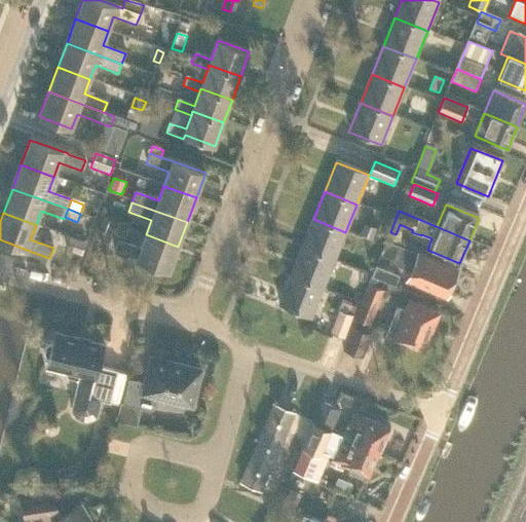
[(105,232),(109,221),(101,218),(97,229),(105,232)]
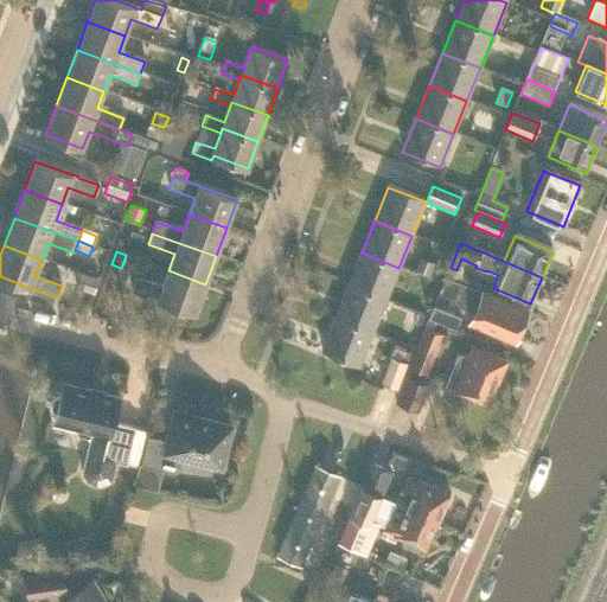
[(362,253),(347,286),(385,301),(398,268),(362,253)]
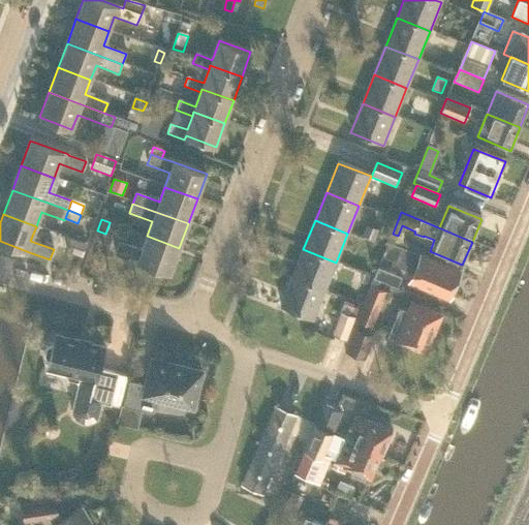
[(366,226),(362,238),(375,243),(379,232),(366,226)]
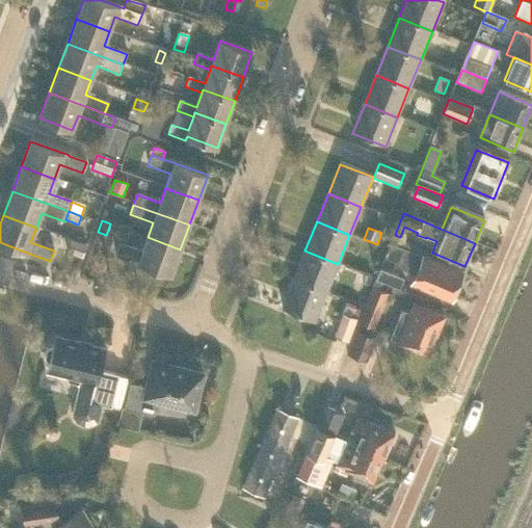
[(120,243),(115,254),(133,260),(133,261),(171,274),(180,249),(148,237),(142,252),(120,243)]
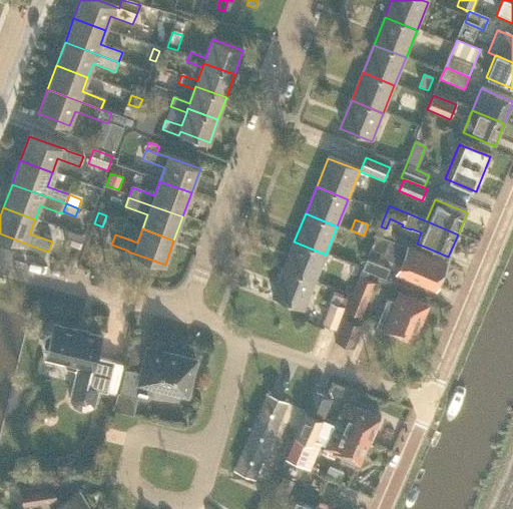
[(73,234),(69,246),(79,249),(83,238),(73,234)]
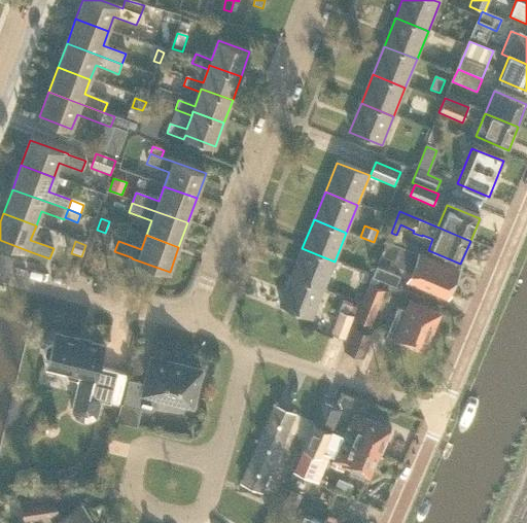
[(392,259),(390,265),(412,273),(408,282),(446,299),(457,272),(419,255),(387,244),(383,256),(392,259)]
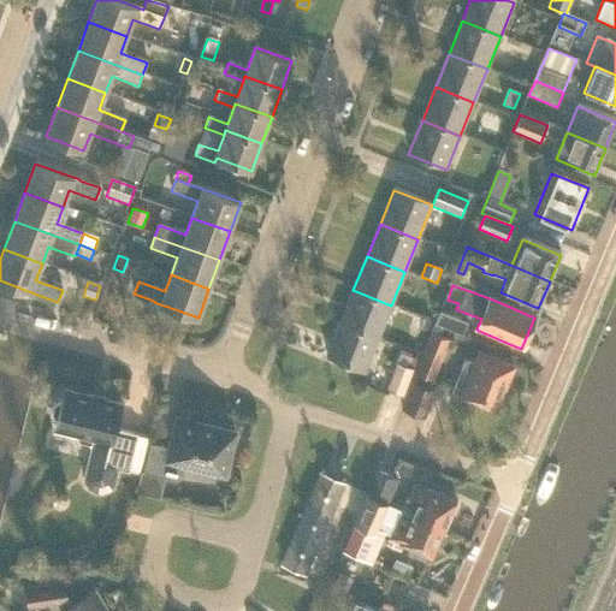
[(391,306),(353,290),(339,324),(378,338),(391,306)]
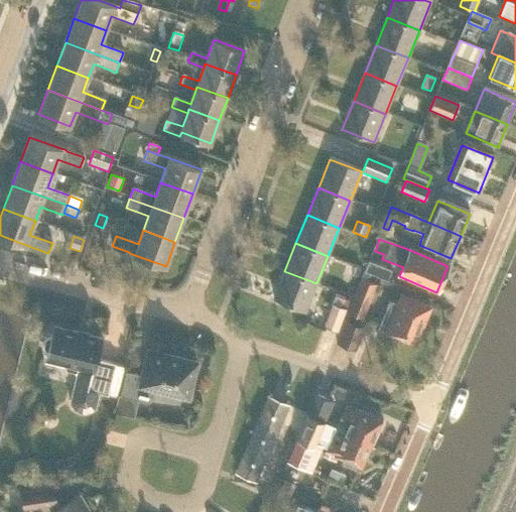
[(387,282),(391,271),(369,262),(365,273),(387,282)]
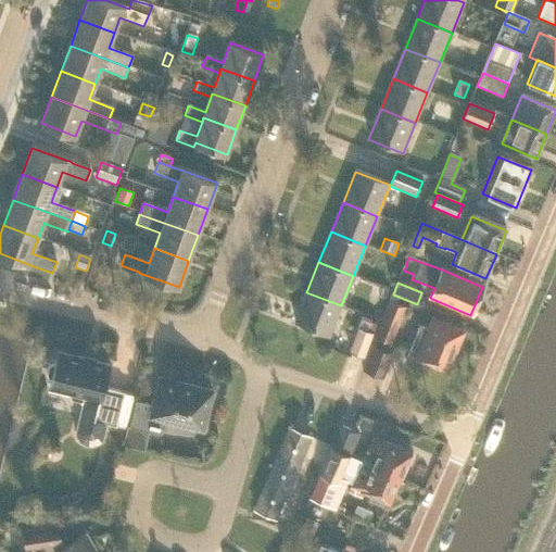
[(294,323),(328,336),(341,305),(306,292),(294,323)]
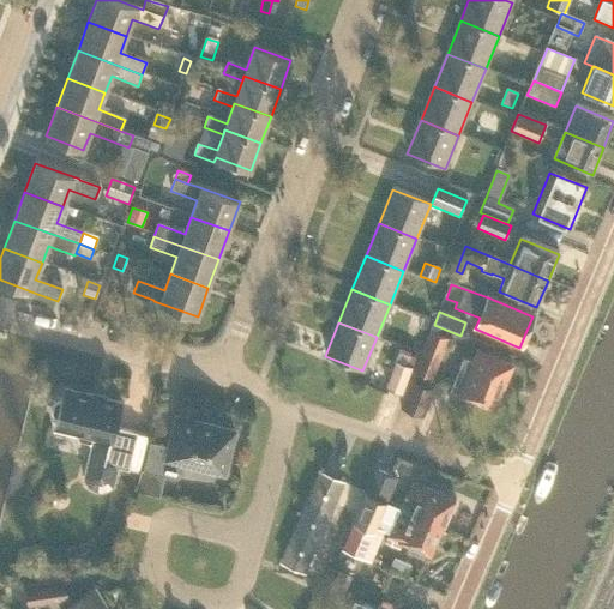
[(414,374),(432,381),(447,341),(438,337),(441,329),(434,325),(414,374)]
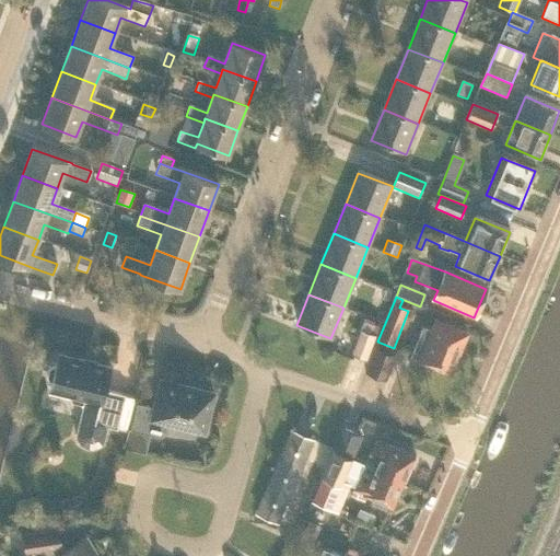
[(364,323),(360,332),(376,338),(380,328),(374,326),(375,324),(365,320),(364,323)]
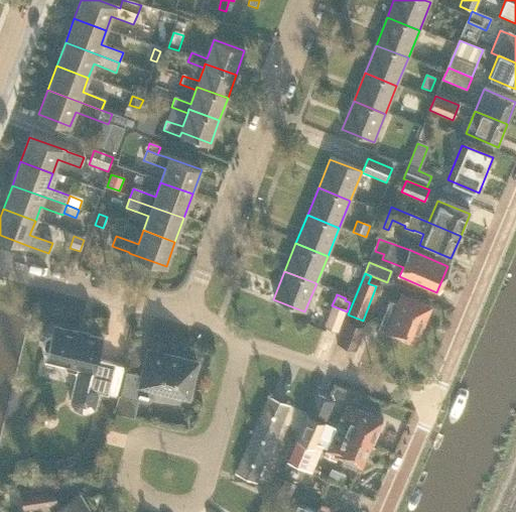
[(378,331),(386,334),(415,346),(430,308),(401,297),(398,306),(389,303),(378,331)]
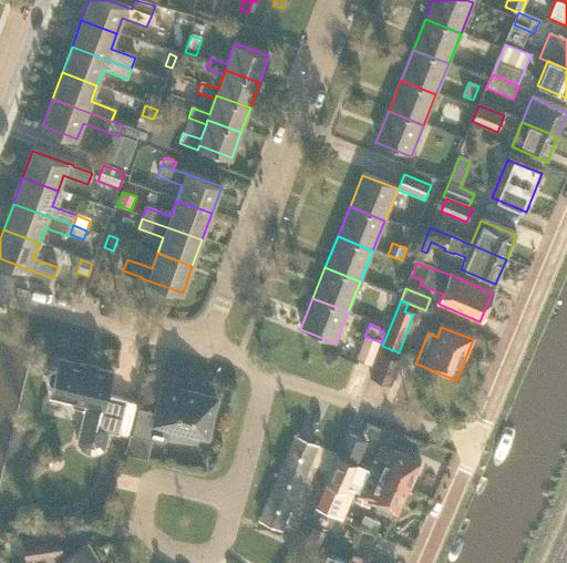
[(364,336),(356,361),(371,367),(381,343),(364,336)]
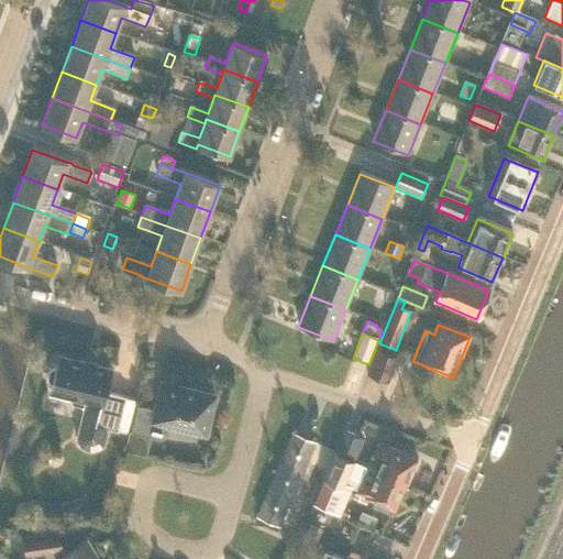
[(387,383),(397,359),(376,351),(367,375),(387,383)]
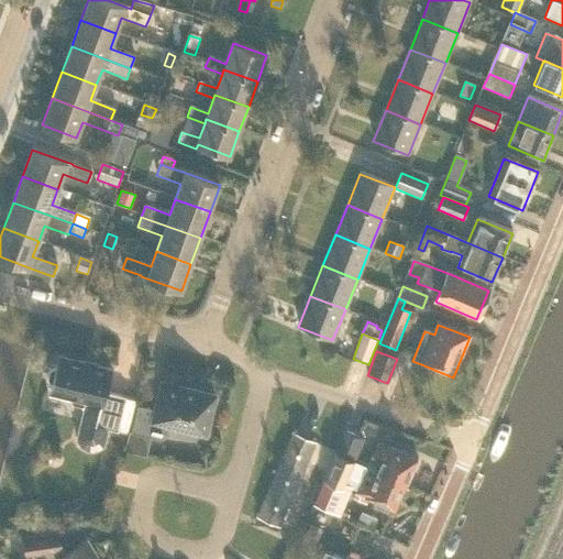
[(53,368),(50,371),(47,380),(50,384),(52,384),(51,392),(70,397),(69,399),(70,399),(70,403),(73,407),(81,409),(84,412),(76,441),(80,449),(88,452),(96,452),(103,448),(108,431),(118,434),(125,399),(105,394),(111,372),(78,363),(78,366),(58,361),(56,369),(53,368)]
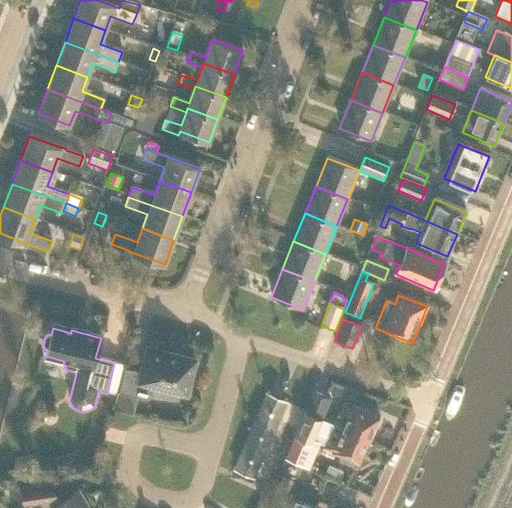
[(125,371),(119,394),(147,401),(151,387),(173,393),(174,389),(187,393),(194,365),(181,362),(182,358),(147,349),(141,375),(125,371)]
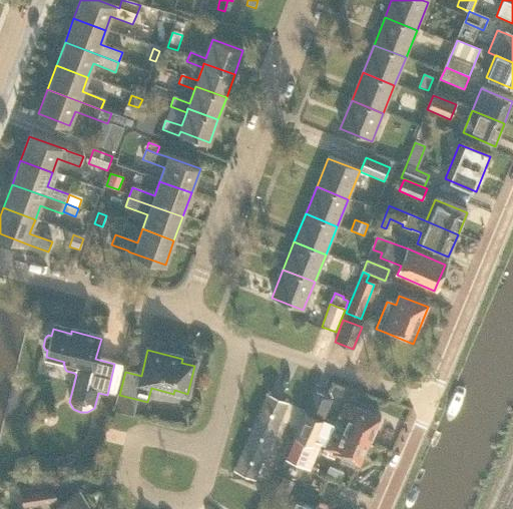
[(313,394),(305,412),(307,413),(324,420),(332,402),(315,395),(313,394)]
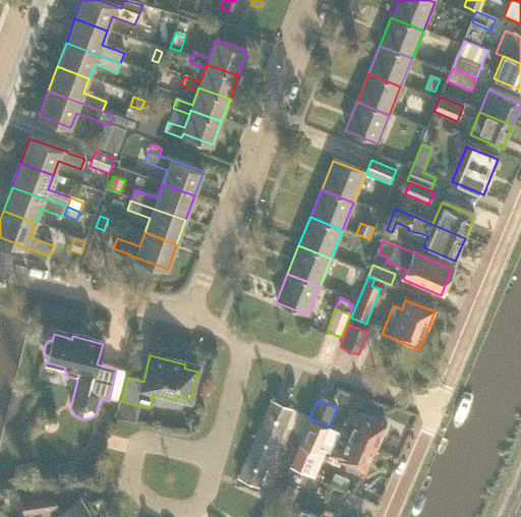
[(238,477),(258,486),(291,412),(271,403),(238,477)]
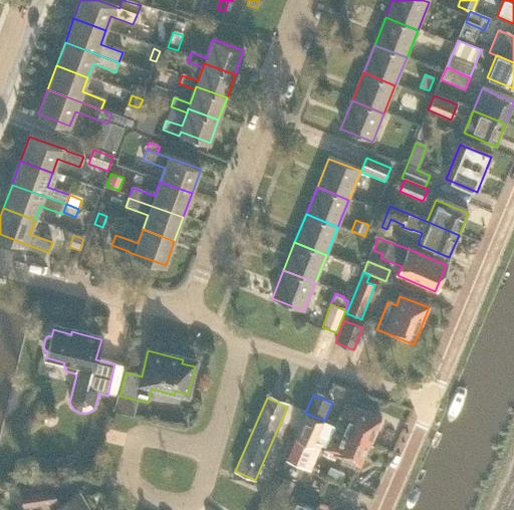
[(334,428),(343,432),(370,444),(380,421),(353,409),(345,406),(340,417),(339,416),(334,428)]
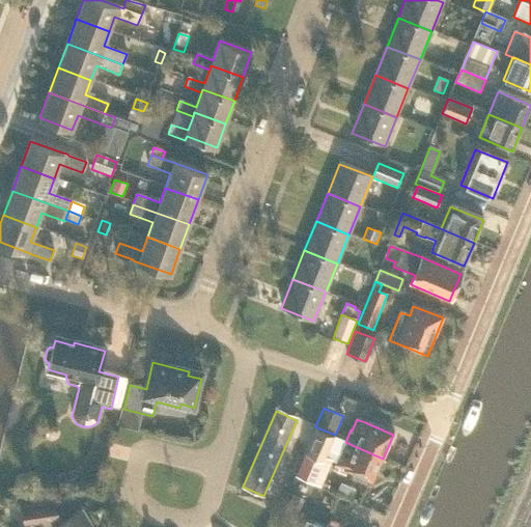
[(334,437),(316,430),(305,454),(323,463),(334,437)]
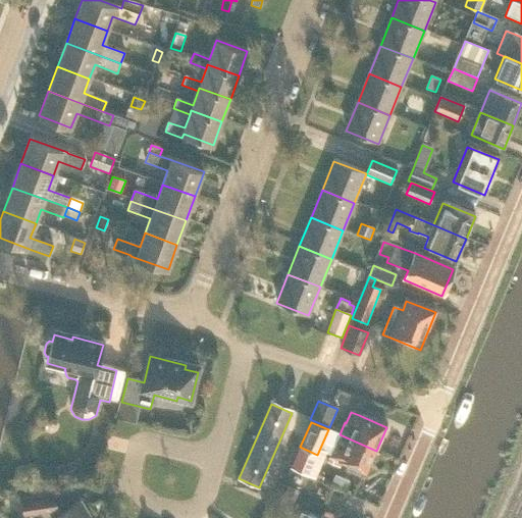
[(330,458),(338,462),(365,474),(376,451),(349,438),(340,434),(334,446),(335,446),(330,458)]
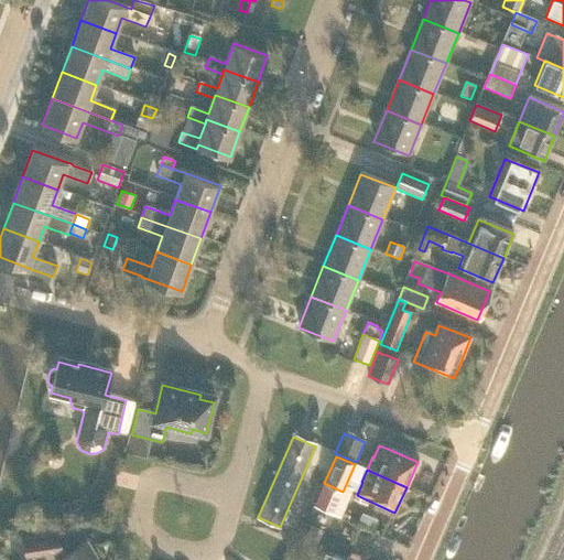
[(342,497),(321,488),(314,506),(335,515),(342,497)]
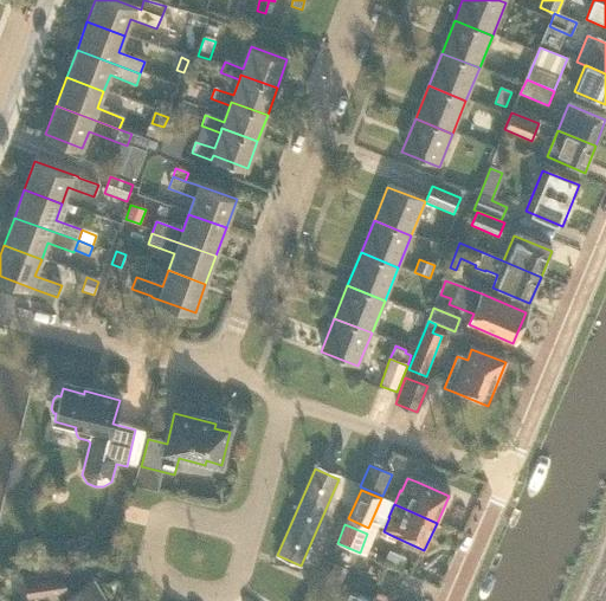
[(31,557),(21,559),(24,572),(32,570),(31,557)]
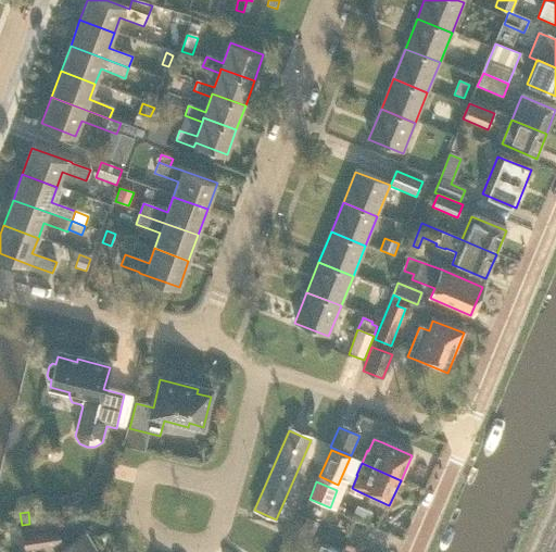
[(95,551),(86,536),(63,550),(60,544),(58,528),(23,534),(26,550),(50,546),(53,551),(95,551)]
